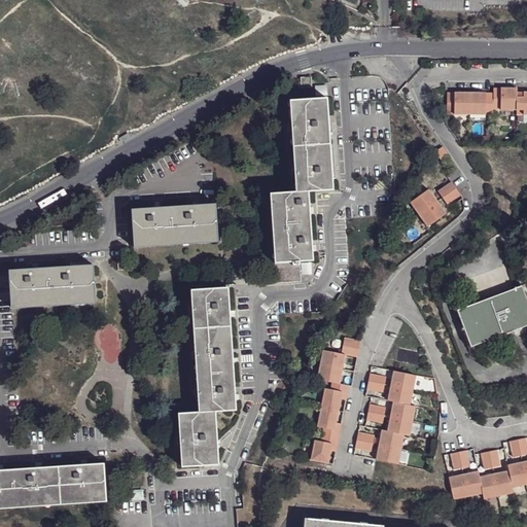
[(317,84),(316,73),(308,74),(309,84),(317,84)]
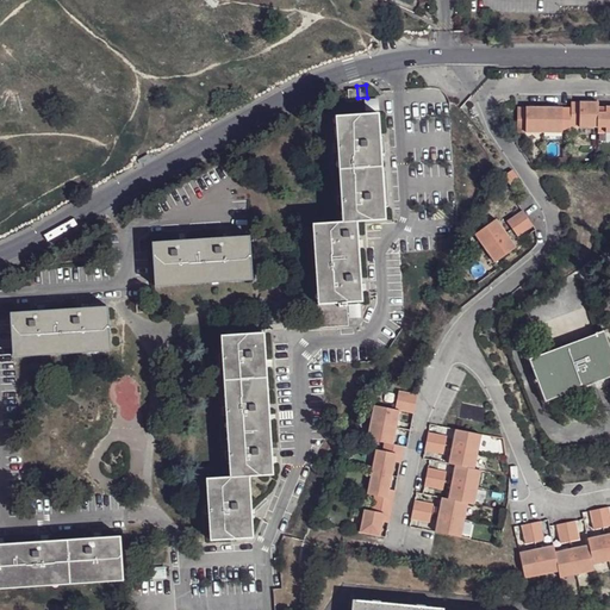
[(601,103),(573,103),(572,109),(573,123),(580,122),(580,128),(599,128),(601,109),(601,103)]
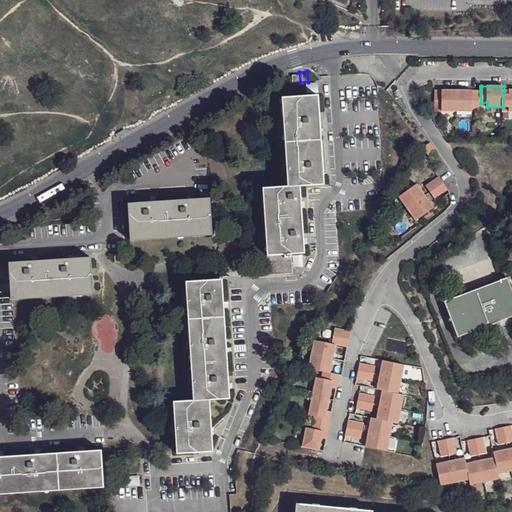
[(458,90),(436,90),(435,106),(442,106),(442,111),(458,111),(458,90)]
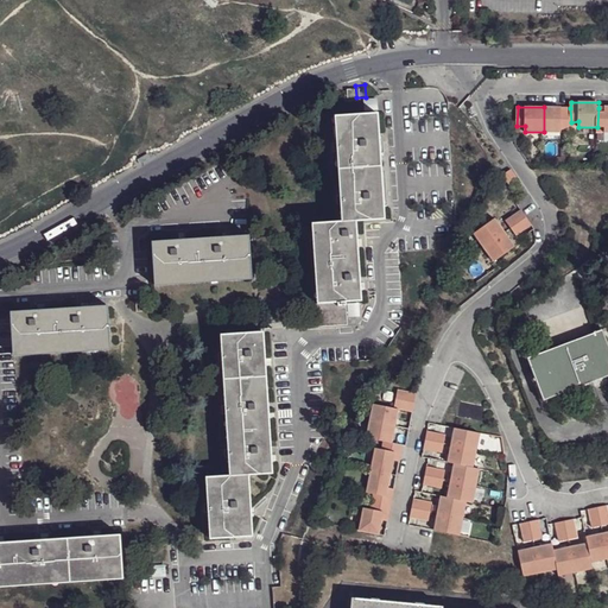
[(571,122),(570,108),(544,107),(544,132),(562,132),(562,127),(571,127),(571,122)]
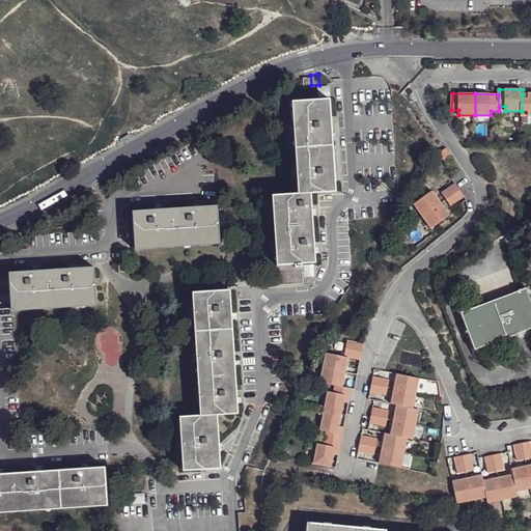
[(530,94),(523,94),(522,111),(529,111),(529,116),(530,115),(530,94)]
